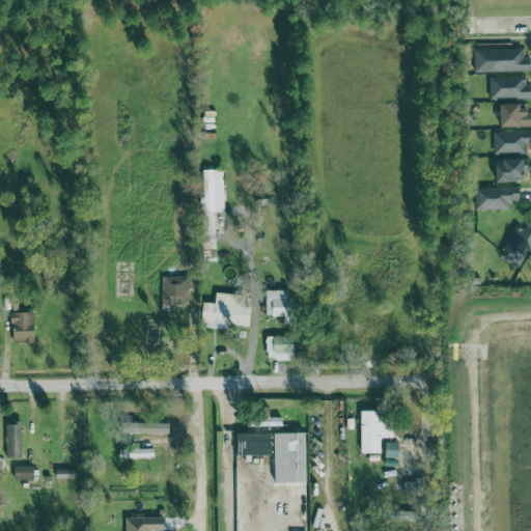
[(474,73),(530,71),(530,57),(524,57),(524,49),(474,50),(474,73)]
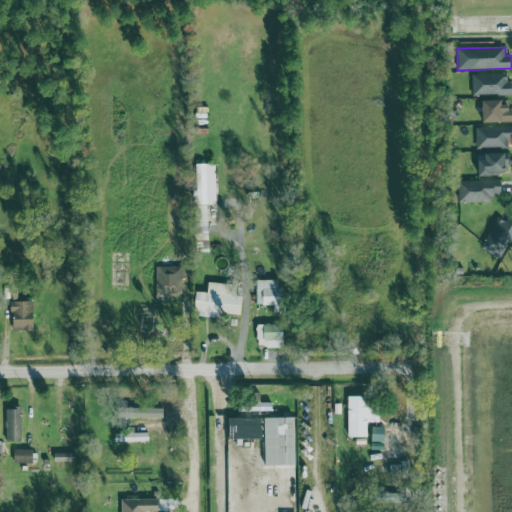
[(472,74),(472,95),(511,94),(511,81),(507,82),(507,73),(472,74)]
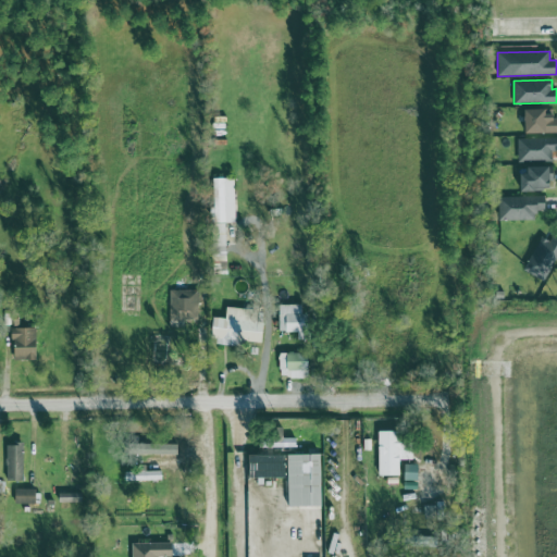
[(556,109),(524,111),(525,133),(556,132),(556,109)]
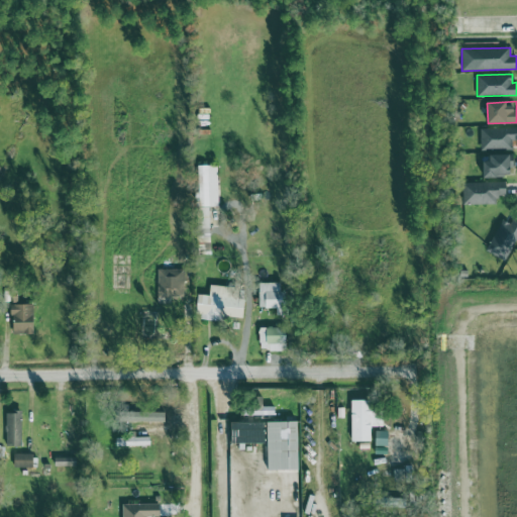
[(516,127),(480,128),(481,150),(513,149),(512,140),(516,140),(516,127)]
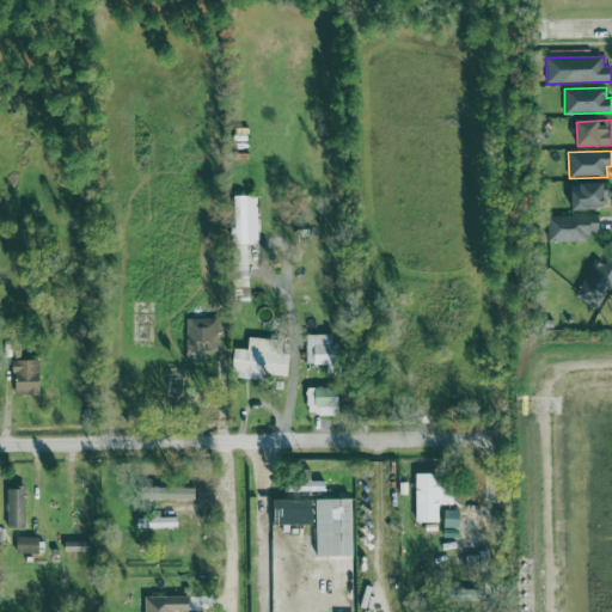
[(607,182),(579,183),(579,187),(571,187),(571,210),(607,208),(607,182)]
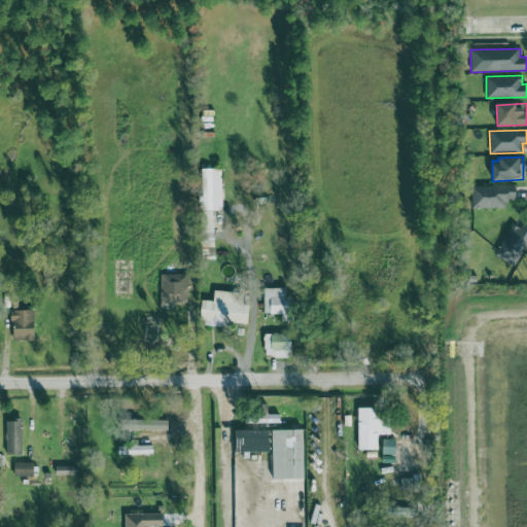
[(222,211),(223,169),(201,168),(200,210),(222,211)]
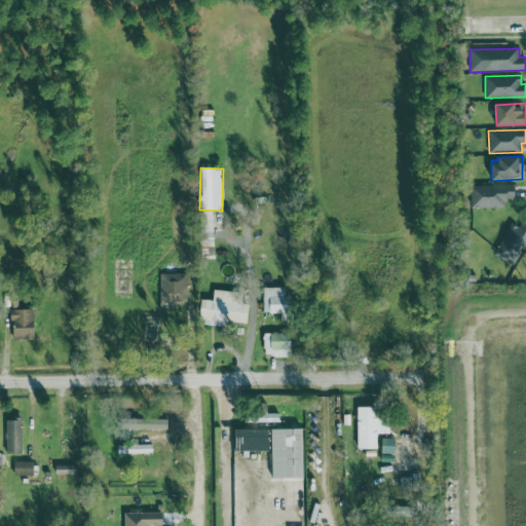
[(473,208),(506,208),(506,198),(516,198),(516,185),(472,186),(473,208)]
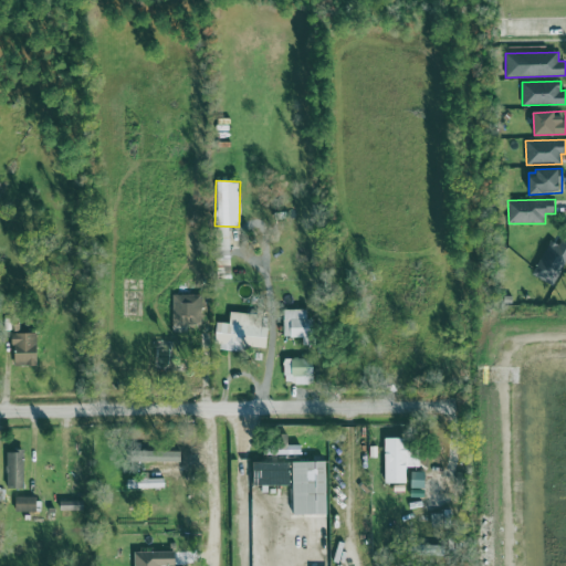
[(532,274),(554,286),(565,262),(565,240),(563,239),(561,245),(551,240),(532,274)]
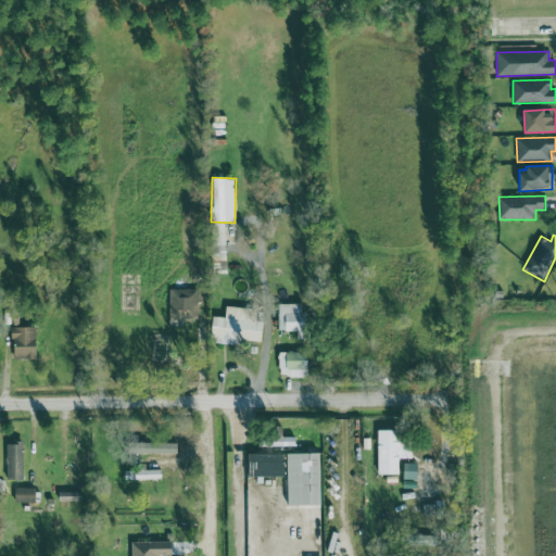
[(199,290),(169,289),(169,326),(185,327),(185,318),(198,318),(199,290)]
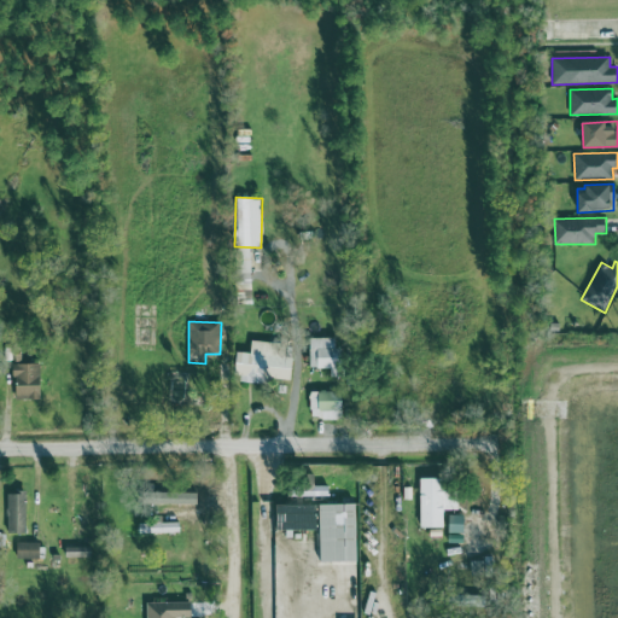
[(310,368),(336,368),(336,338),(310,338),(310,368)]
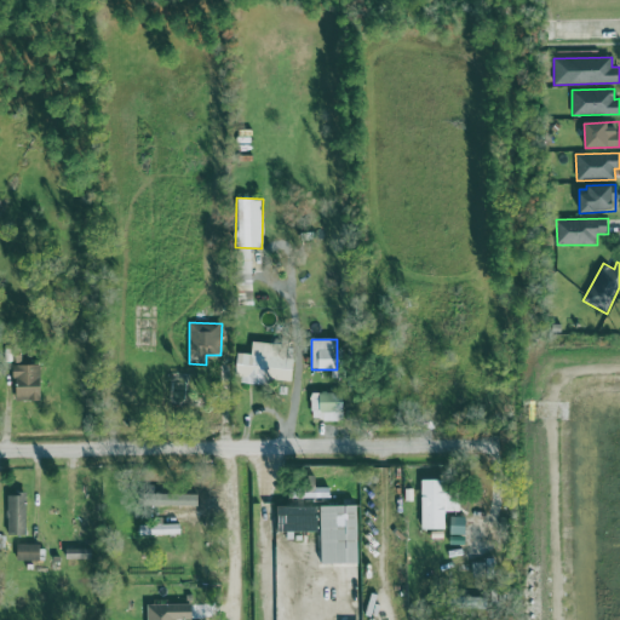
[(236,382),(292,385),(294,357),(290,357),(291,344),(253,343),(252,354),(237,352),(236,382)]
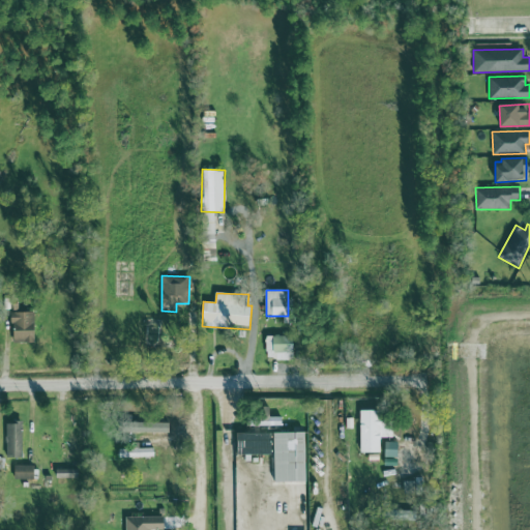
[(35,312),(12,312),(12,342),(35,343),(35,312)]
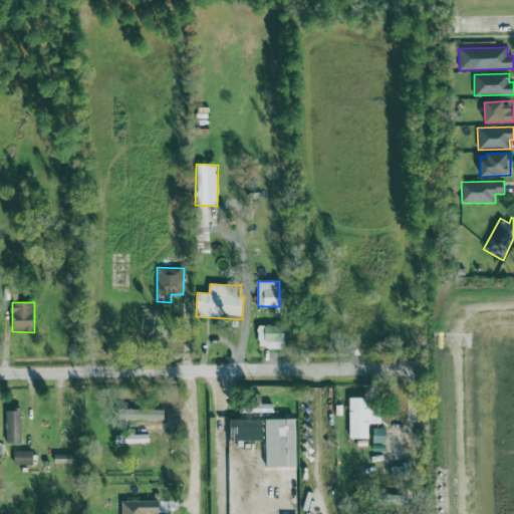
[(281,340),(280,325),(258,326),(258,341),(281,340)]
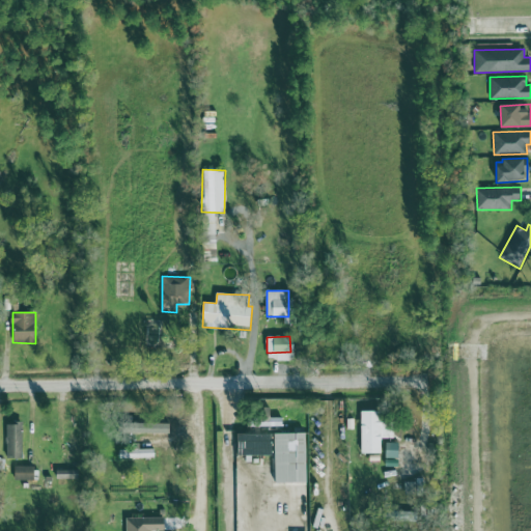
[(382,453),(382,439),(394,438),(394,421),(382,421),(382,411),(361,411),(362,453),(382,453)]
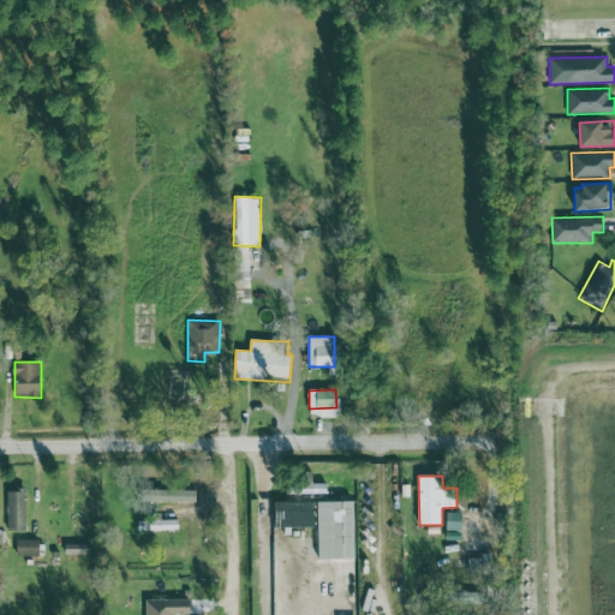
[(7,531),(25,531),(25,491),(7,491),(7,531)]
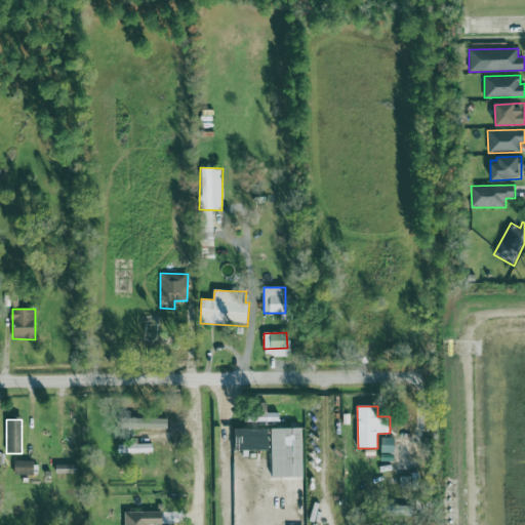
[(304,428),(234,429),(234,450),(273,450),(273,477),(305,477),(304,428)]
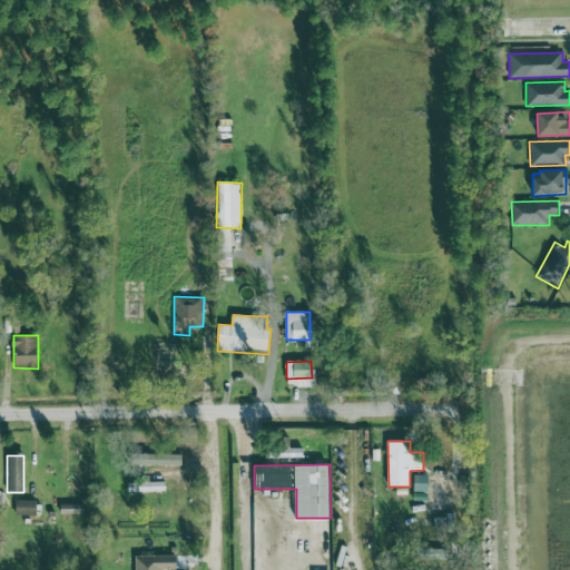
[(129,492),(166,493),(166,482),(129,482),(129,492)]
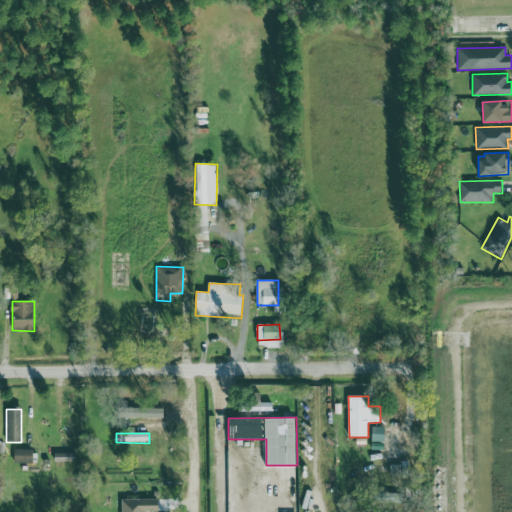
[(33,463),(32,449),(14,450),(14,463),(33,463)]
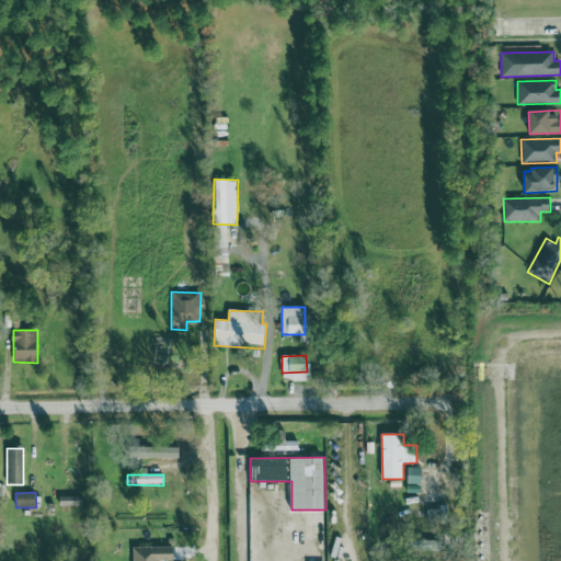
[(59,506),(83,506),(83,496),(59,496),(59,506)]
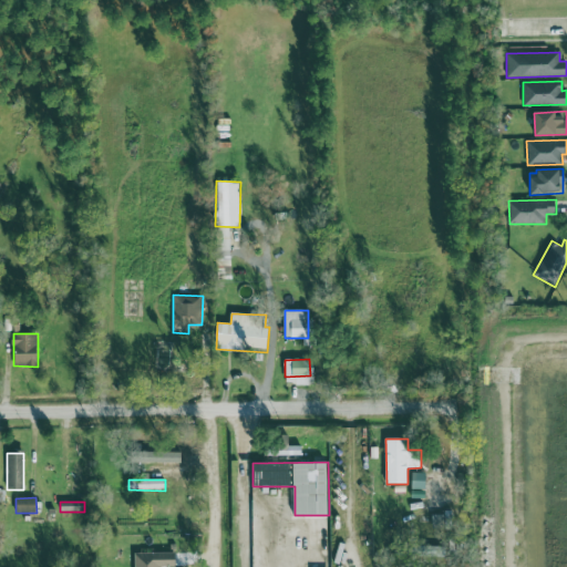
[(176,553),(135,553),(135,566),(161,566),(162,566),(176,566),(176,553)]
